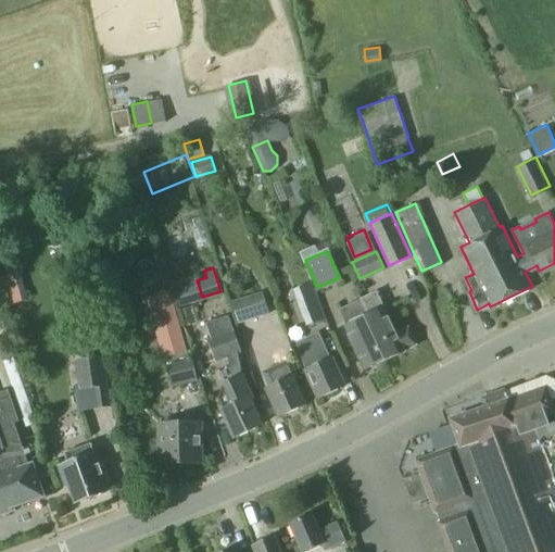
[(194,274),(173,280),(174,284),(180,304),(202,297),(197,280),(197,279),(194,274)]
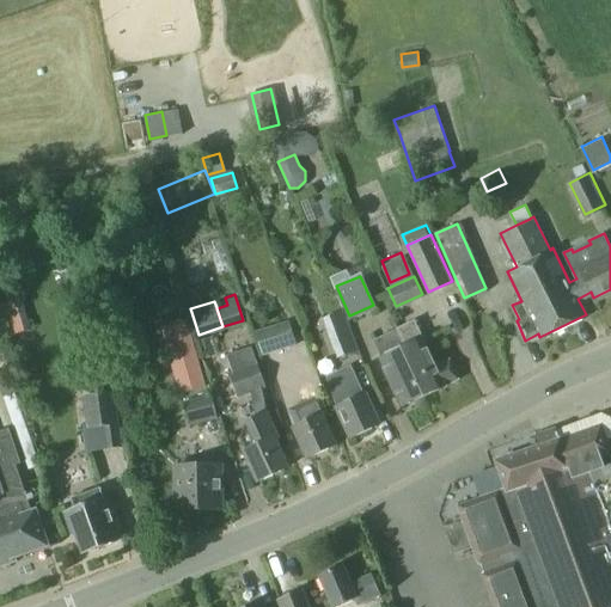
[(319,317),(335,357),(358,348),(342,307),(319,317)]
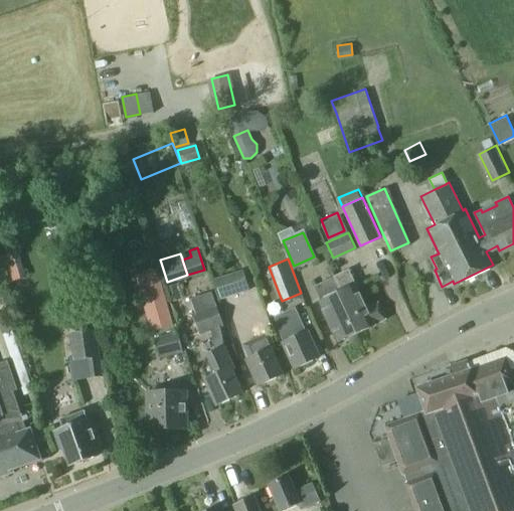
[(214,278),(220,297),(251,287),(245,268),(214,278)]
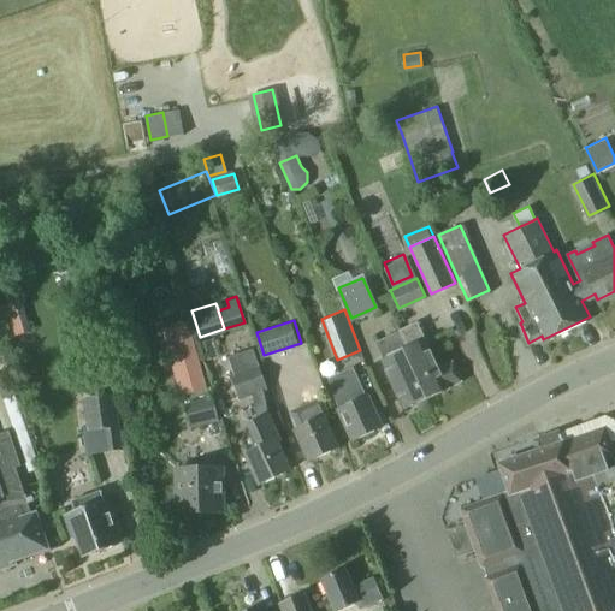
[(398,331),(429,395),(461,380),(453,361),(438,367),(425,338),(426,338),(418,321),(398,331)]
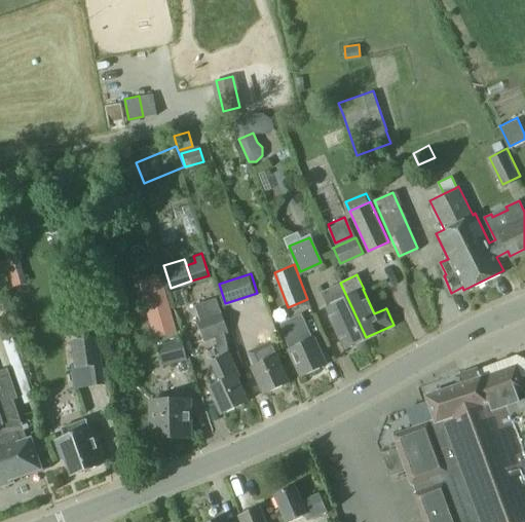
[(366,337),(340,283),(322,291),(328,305),(326,305),(345,346),(366,337)]
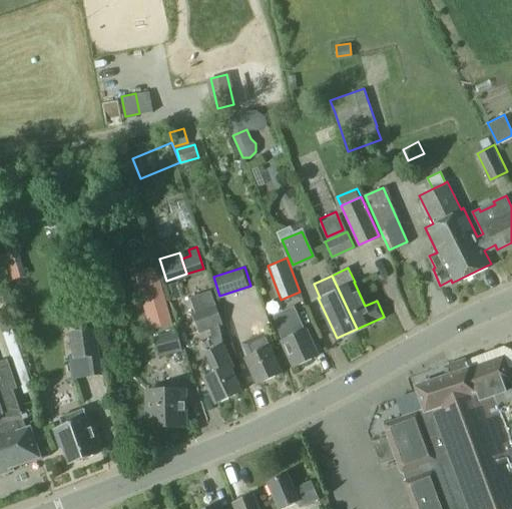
[(139,283),(152,329),(171,323),(158,277),(139,283)]
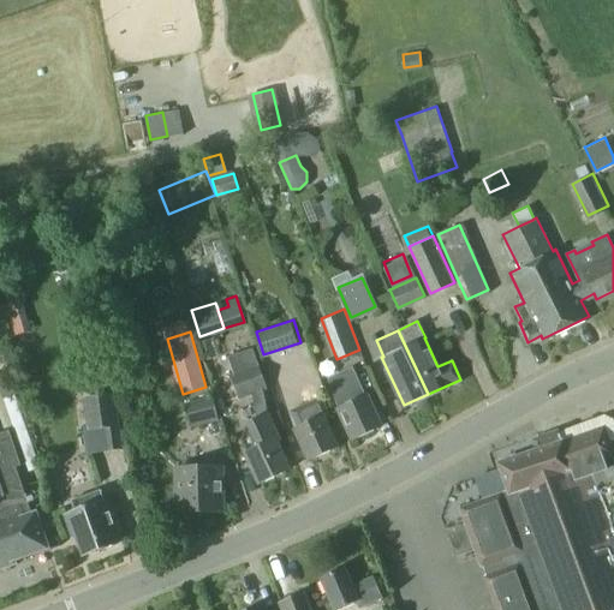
[(228,354),(234,372),(232,374),(239,395),(267,387),(252,346),(228,354)]
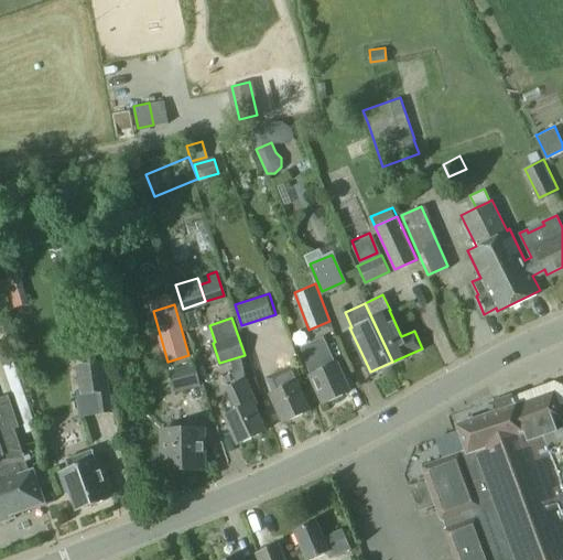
[(311,374),(324,401),(347,390),(335,363),(334,363),(322,336),(301,346),(312,374),(311,374)]
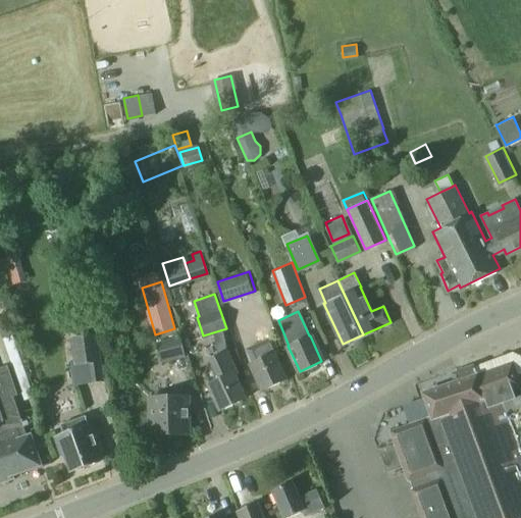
[(0,318),(0,327),(3,337),(12,333),(6,316),(0,318)]
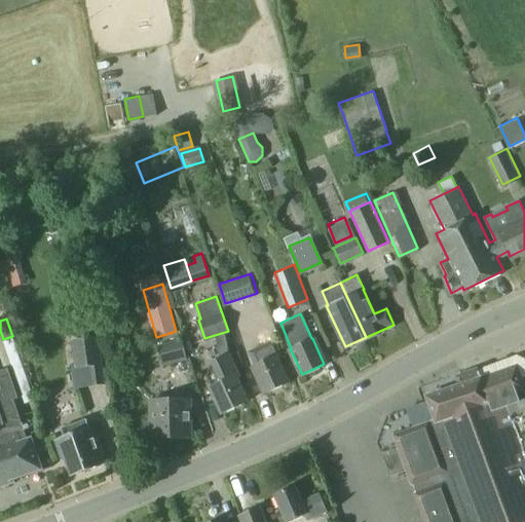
[(248,347),(256,365),(253,366),(264,392),(287,382),(275,356),(280,353),(272,336),(248,347)]
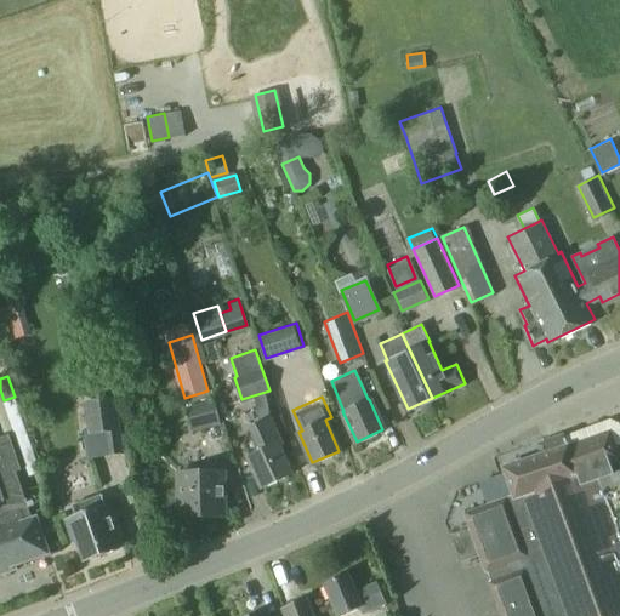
[(85,432),(89,456),(124,451),(118,398),(87,401),(91,432),(85,432)]
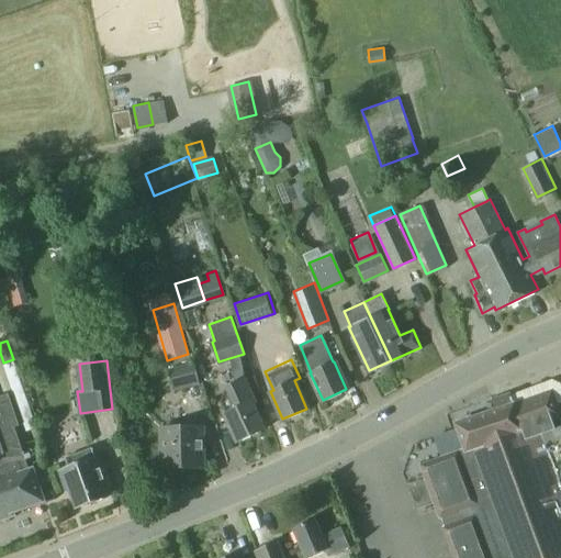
[(169,366),(174,388),(200,381),(194,360),(169,366)]
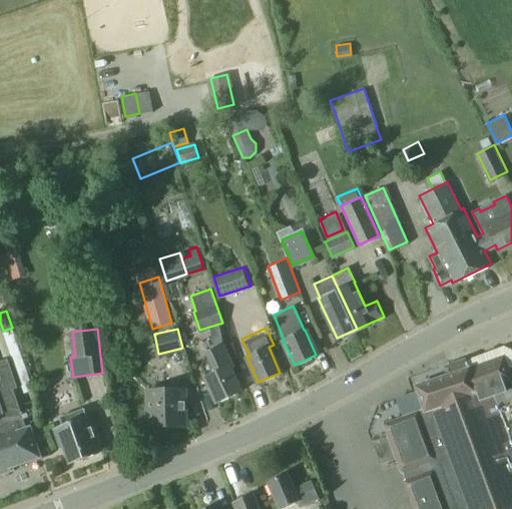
[(383,421),(413,508),(511,508),(511,380),(507,367),(511,365),(511,348),(504,345),(465,358),(465,357),(450,362),(446,370),(448,374),(416,385),(424,407),(383,421)]
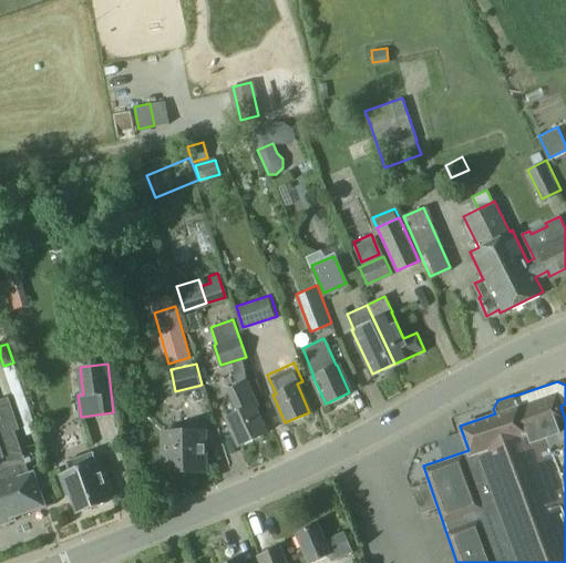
[(247,382),(229,390),(239,411),(227,417),(239,443),(265,432),(253,406),(256,403),(247,382)]
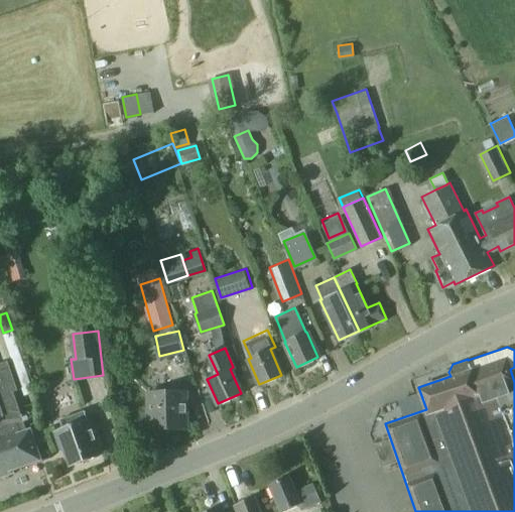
[(0,479),(9,476),(8,474),(13,473),(12,469),(40,459),(34,443),(29,428),(25,429),(13,394),(18,393),(9,366),(0,368),(0,479)]
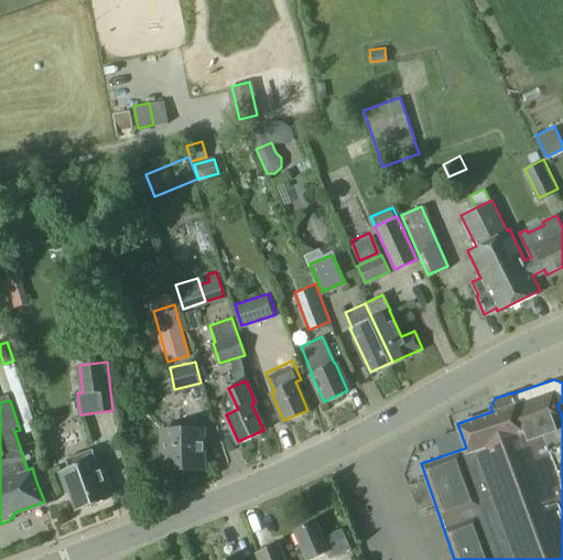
[(163,430),(163,467),(205,467),(204,429),(163,430)]
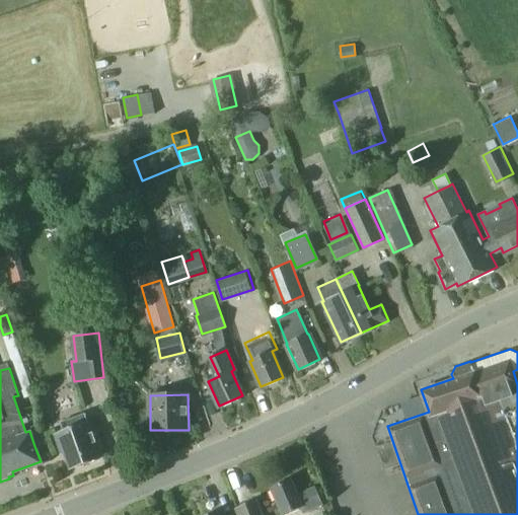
[(56,434),(61,450),(64,449),(70,467),(99,457),(93,442),(96,441),(89,422),(85,412),(61,421),(64,431),(56,434)]
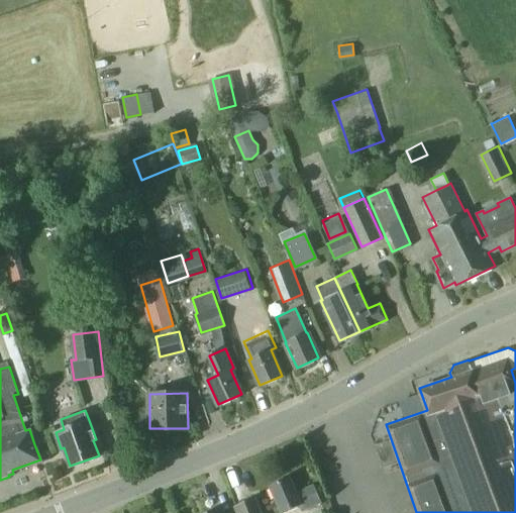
[(29,429),(34,444),(44,441),(39,426),(29,429)]
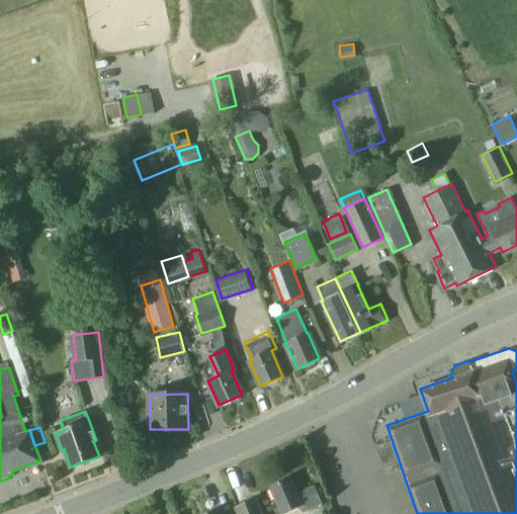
[(270,486),(282,513),(302,505),(303,509),(322,501),(315,484),(296,492),(290,477),(270,486)]
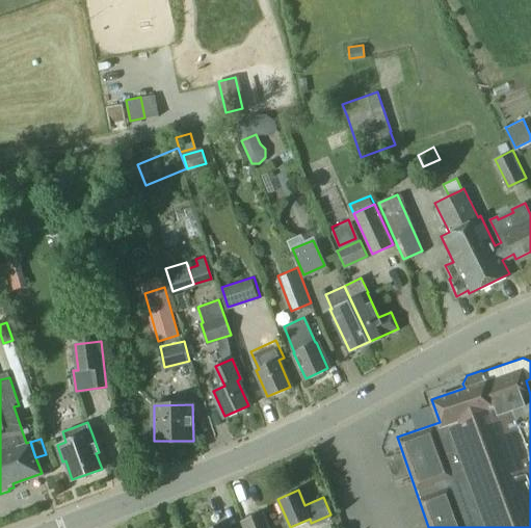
[(268,527),(262,511),(240,520),(243,527),(268,527)]
